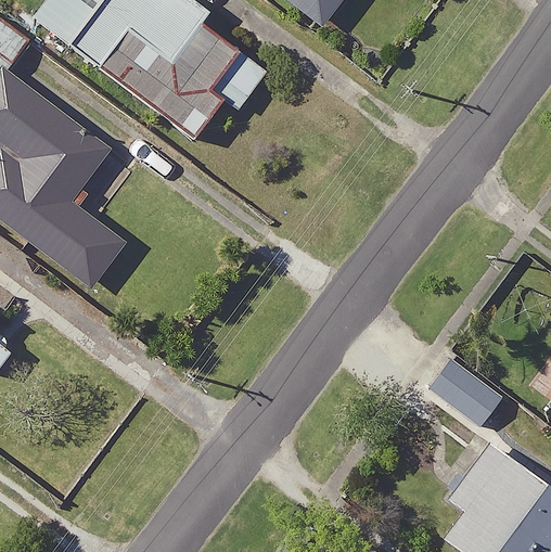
[(218,16),(195,0),(93,0),(61,45),(200,145),(230,105),(238,111),(268,71),(209,27),(218,16)]
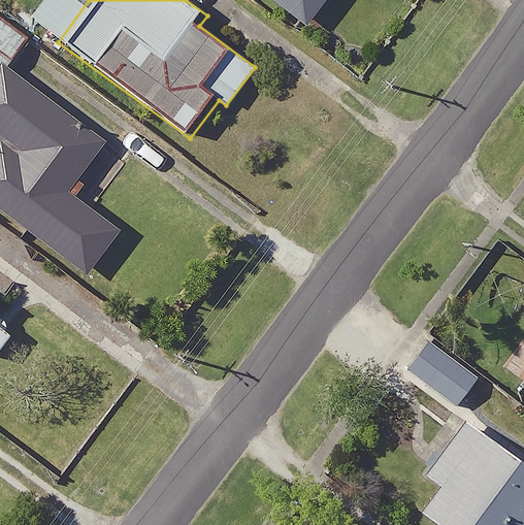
[(271,0),(304,26),(324,0),(271,0)]
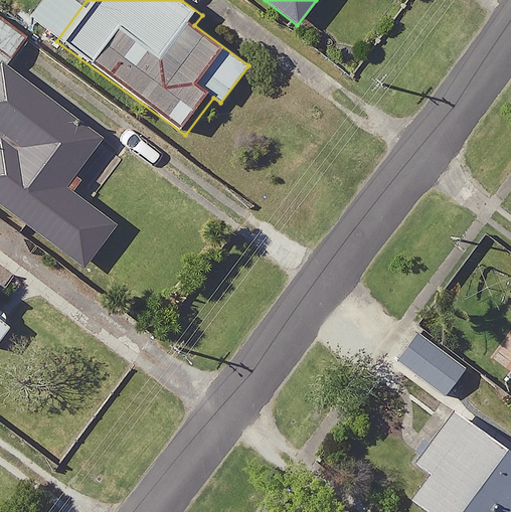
[(103,139),(2,64),(0,66),(0,202),(86,267),(117,224),(66,186),(103,139)]
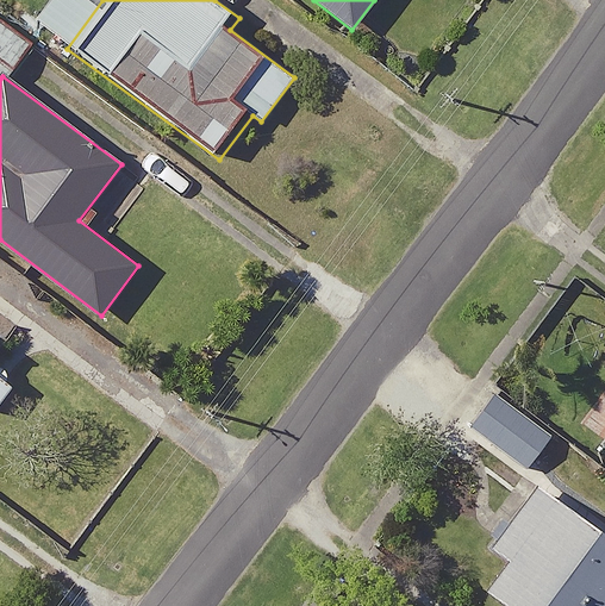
[(531,469),(555,436),(498,397),(474,430),(531,469)]
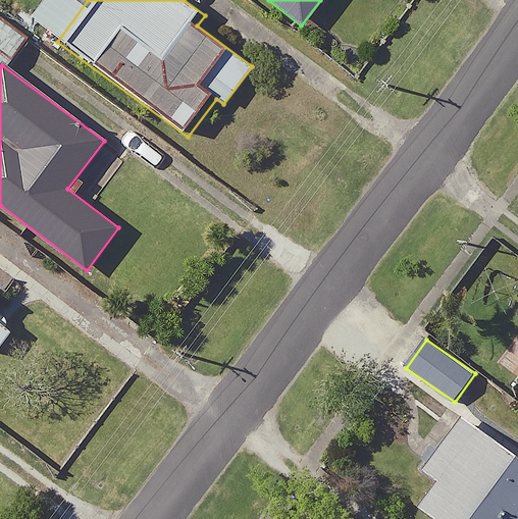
[(517,366),(508,379),(517,386),(517,366)]
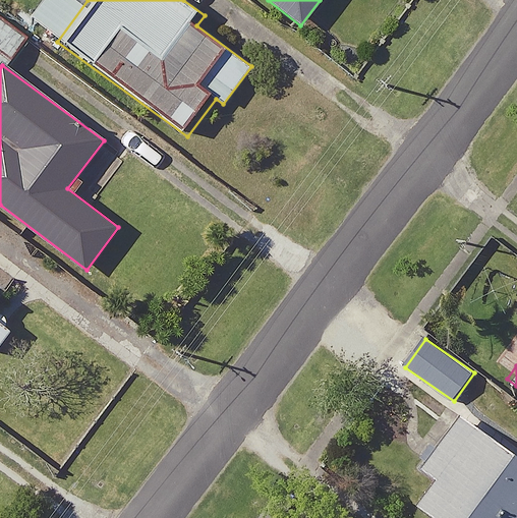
[(516,456),(459,415),(421,468),(434,477),(414,504),(434,517),(516,517),(516,456)]
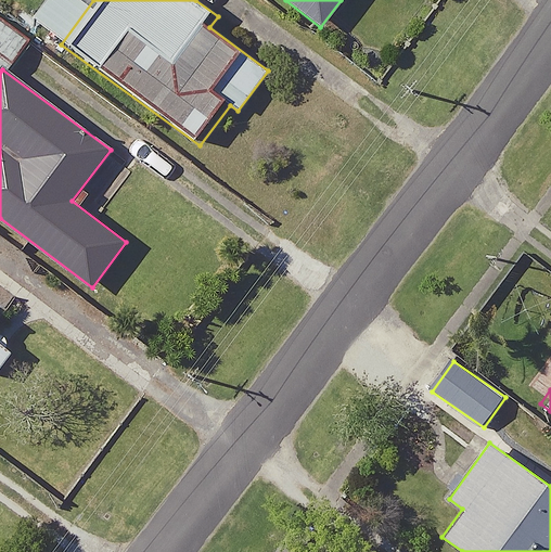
All buildings are outlined.
